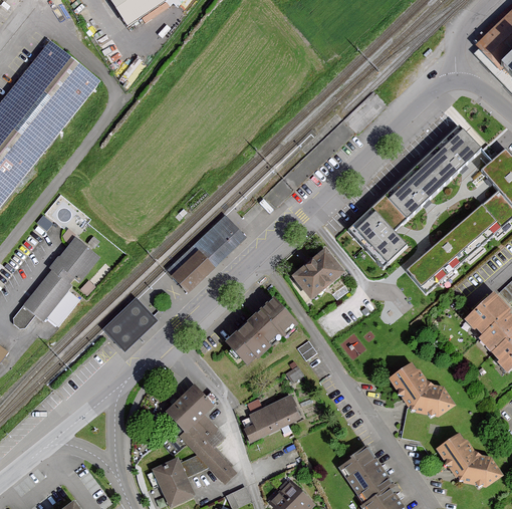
[(121,0),(133,20),(170,0),(121,0)]
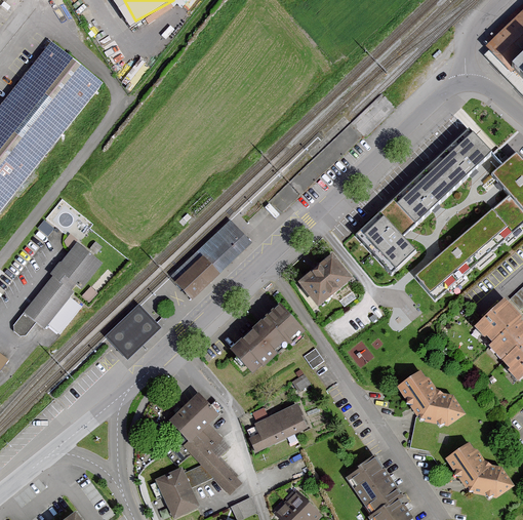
[(522,9),(487,43),(522,80),(522,9)]
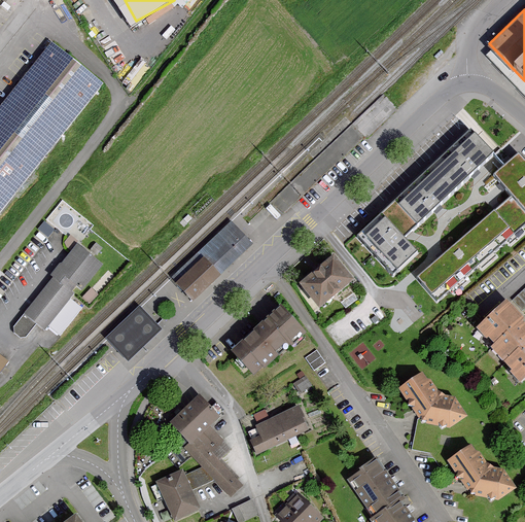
[(0,210),(102,84),(49,42),(0,103),(0,210)]
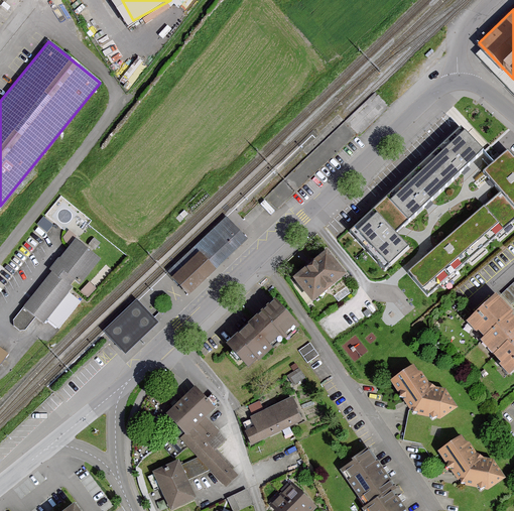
[(410,246),(396,231),(403,224),(429,200),(468,163),(485,148),(464,126),(352,230),(387,267),(410,246)]
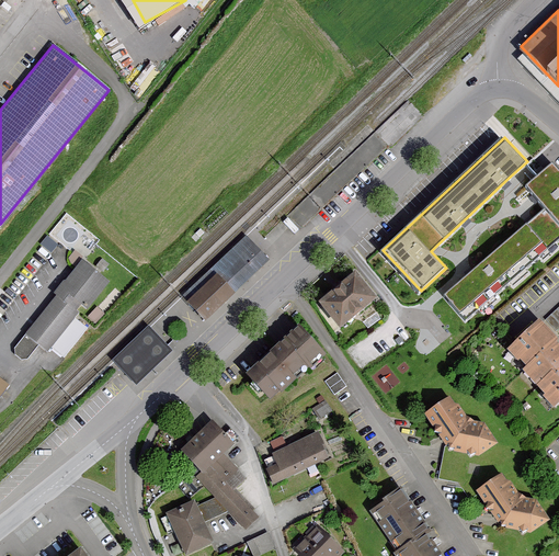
[(474,267),(445,291),(467,316),(558,237),(558,165),(554,159),(527,181),(537,193),(547,204),(534,215),(474,267)]
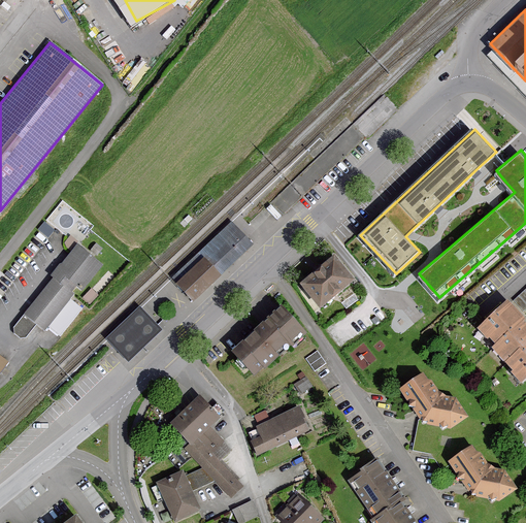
[(179,278),(196,294),(252,240),(235,224),(179,278)]
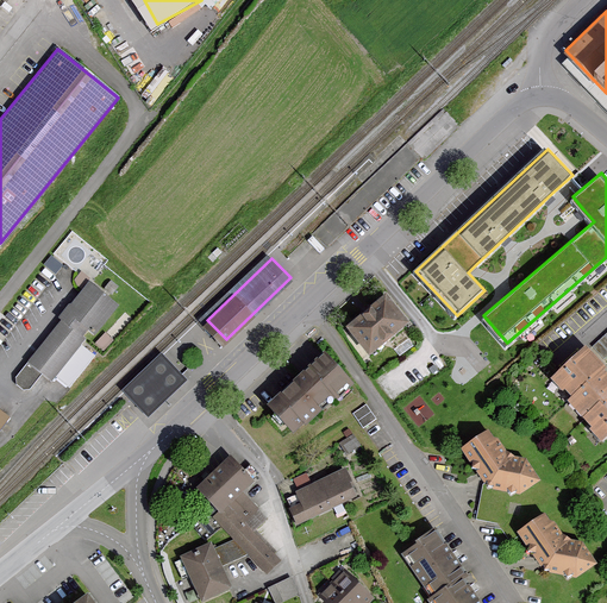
[(120,284),(112,277),(106,286),(113,293),(120,284)]
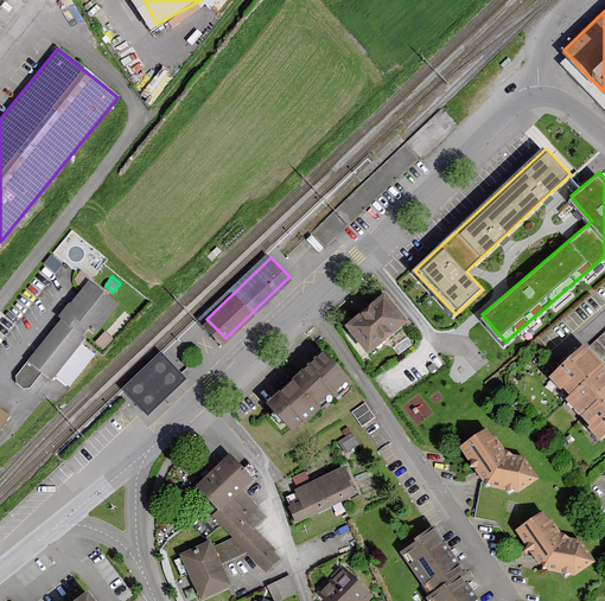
[(118,304),(88,280),(69,302),(68,301),(56,315),(61,319),(16,375),(16,382),(25,389),(30,387),(40,372),(51,381),(56,375),(70,387),(96,353),(82,341),(87,336),(83,333),(89,326),(95,331),(118,304)]
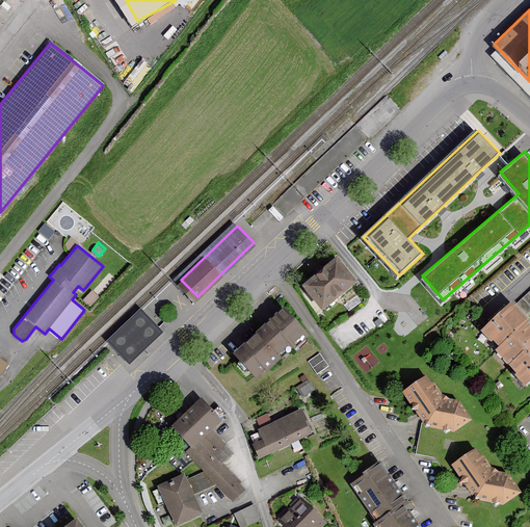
[(354,283),(333,258),(299,287),(320,312),(354,283)]
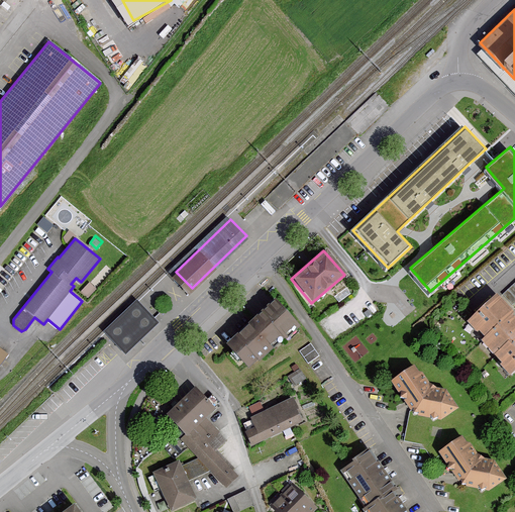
[(96,286),(90,280),(81,290),(88,295),(96,286)]
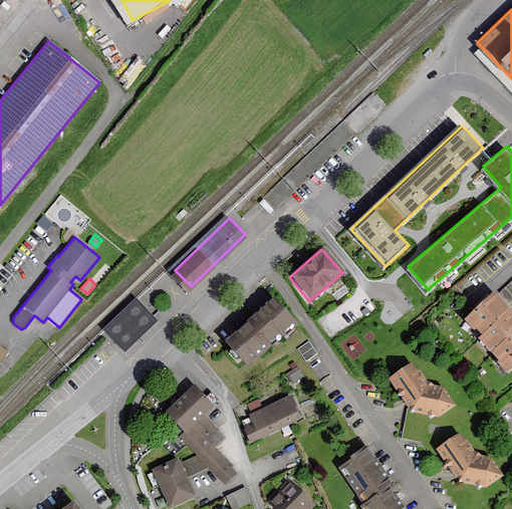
[(491,293),(463,319),(473,330),(474,329),(479,335),(476,338),(496,360),(495,361),(505,371),(511,363),(511,318),(507,314),(509,312),(491,293)]
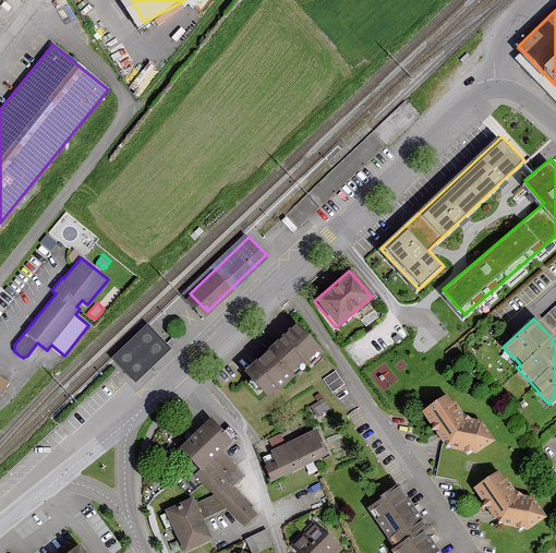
[(140,376),(173,345),(149,320),(116,351),(140,376)]
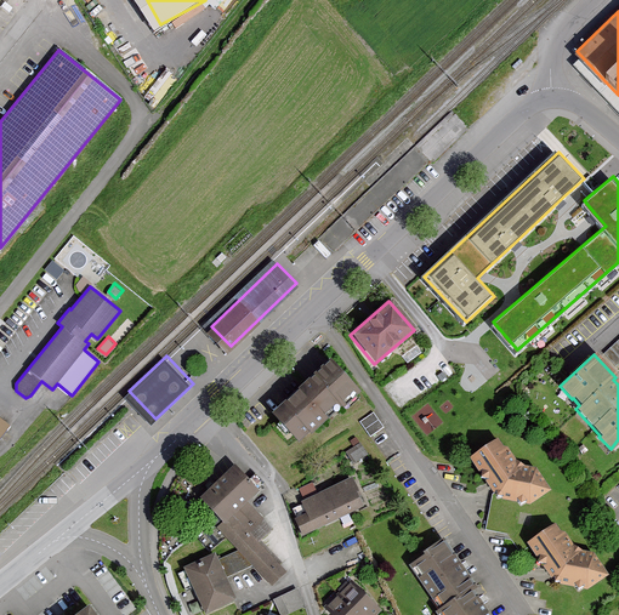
[(355,389),(327,360),(268,414),(296,443),(355,389)]
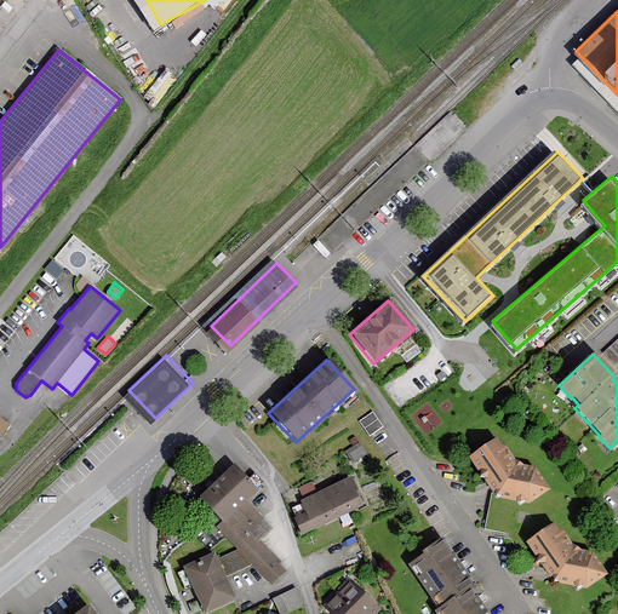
[(373,409),(360,419),(371,435),(384,425),(373,409)]
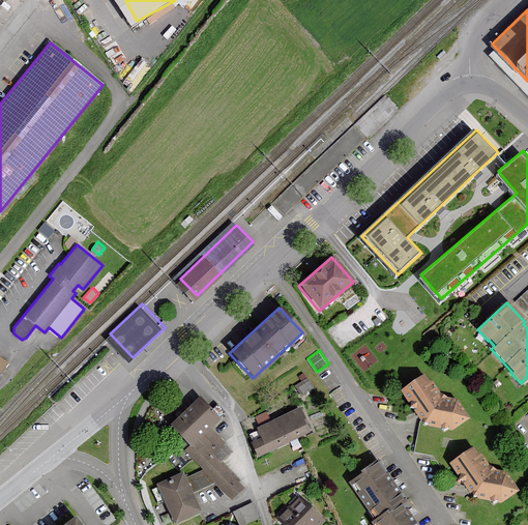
[(300,375),(302,379),(295,383),(301,394),(315,385),(309,375),(308,376),(304,372),(300,375)]
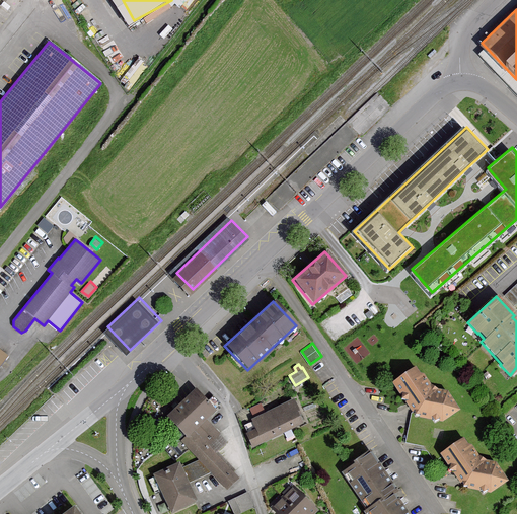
[(391,382),(414,415),(442,419),(459,408),(448,390),(430,388),(415,366),(391,382)]
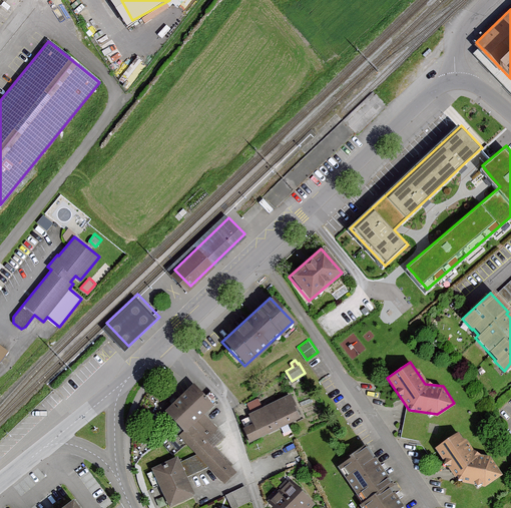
[(191,383),(163,410),(181,430),(178,433),(196,453),(209,465),(224,482),(236,471),(230,465),(233,463),(215,444),(224,435),(203,413),(212,405),(191,383)]
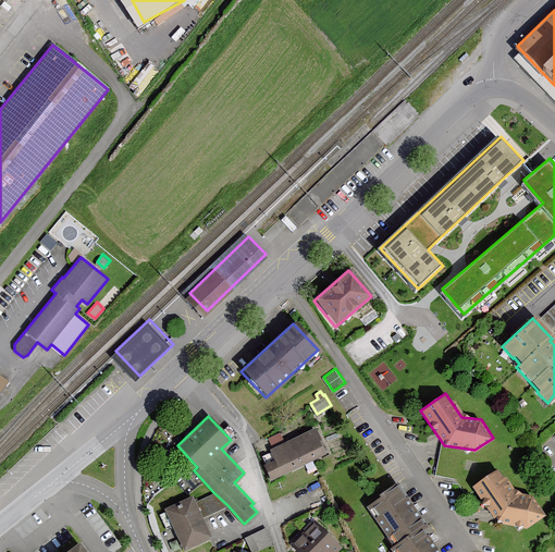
[(325,454),(313,428),(285,441),(281,431),(269,437),(273,446),(269,449),(273,458),(263,463),(271,479),(325,454)]
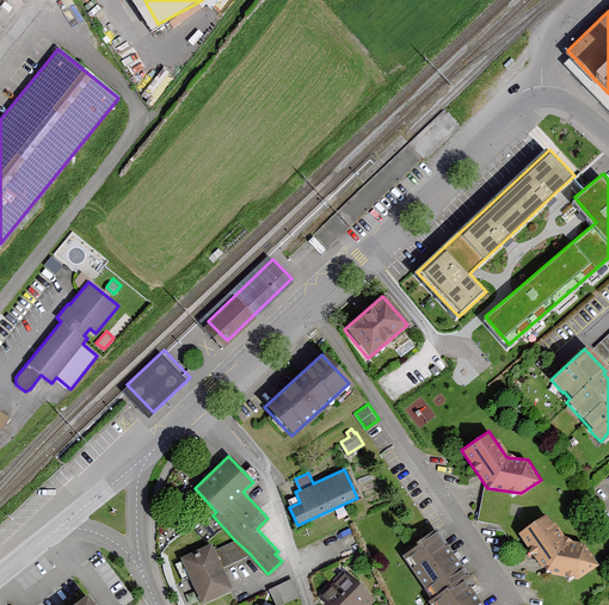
[(518,533),(545,572),(578,578),(598,563),(585,543),(564,541),(546,514),(518,533)]
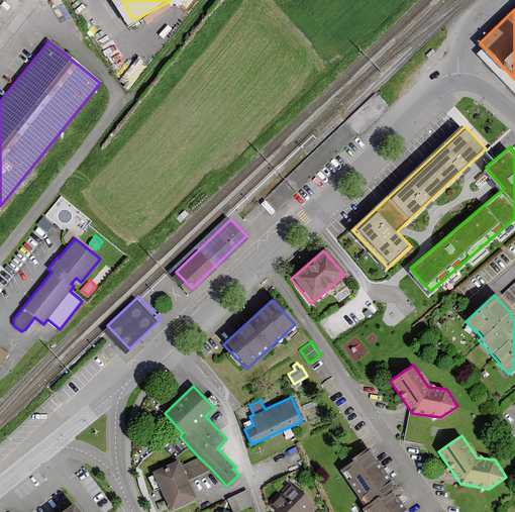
[(397,486),(400,484),(387,467),(371,444),(352,456),(353,458),(342,467),(368,503),(365,505),(369,511),(414,511),(402,494),(397,486)]
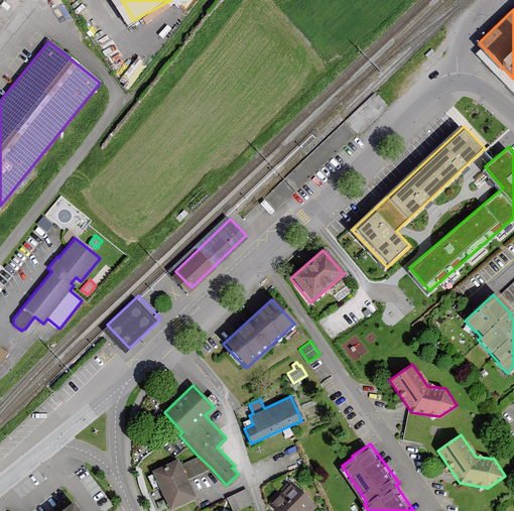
[(211,468),(198,456),(180,464),(187,479),(211,468)]
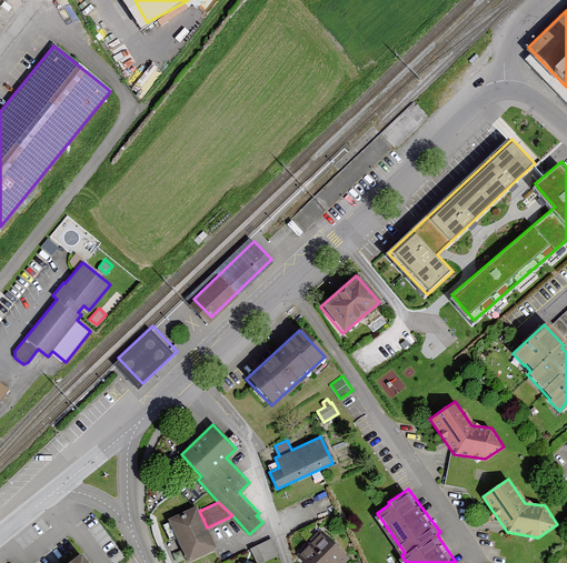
[(199,511),(196,504),(168,518),(188,560),(216,548),(207,528),(199,511)]
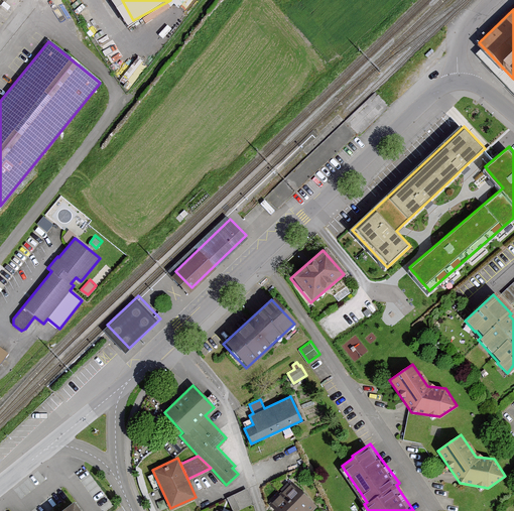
[(309,510),(316,504),(291,483),(271,507),(275,510),(309,510)]
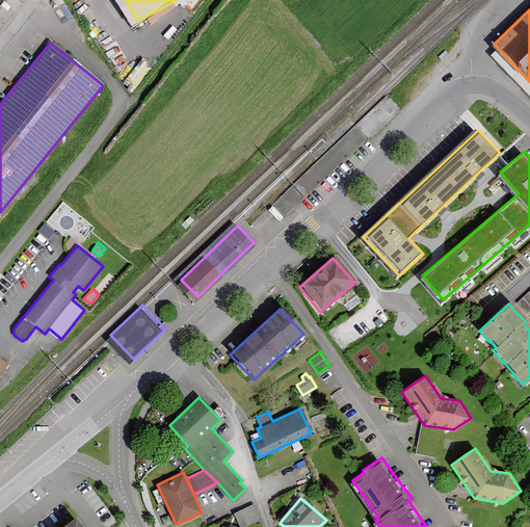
[(254,503),(235,512),(241,526),(261,518),(254,503)]
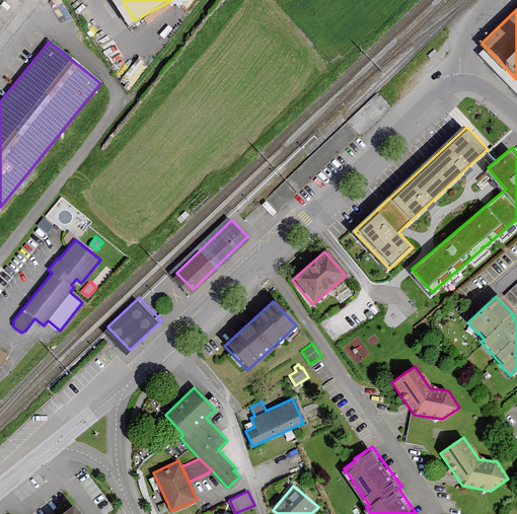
[(86,513),(76,499),(56,513),(86,513)]
